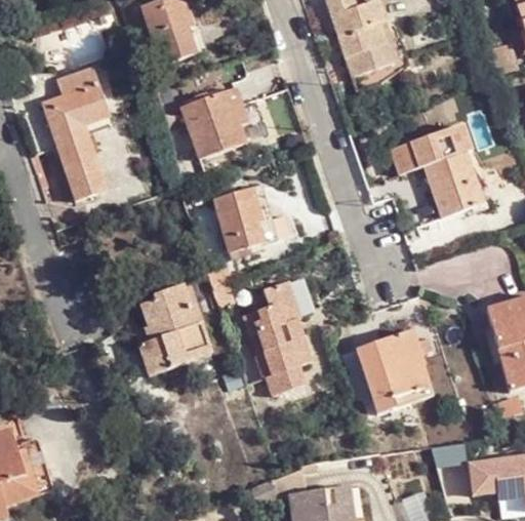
[(150,0),(140,3),(160,64),(192,52),(186,29),(190,27),(182,0),(150,0)]
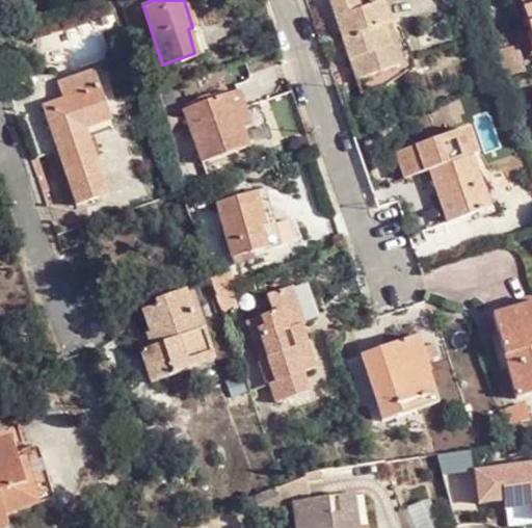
[(361,4),(360,0),(330,0),(353,76),(396,60),(384,20),(388,18),(383,0),(378,0),(376,1),(361,4)]
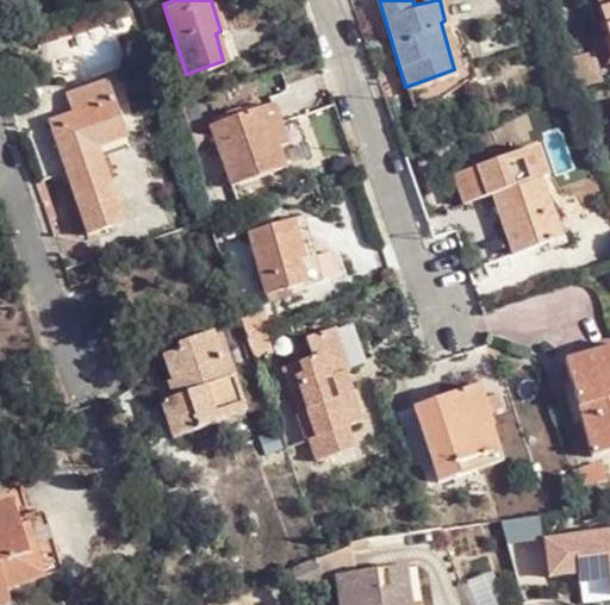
[(598,0),(609,39),(609,0),(598,0)]
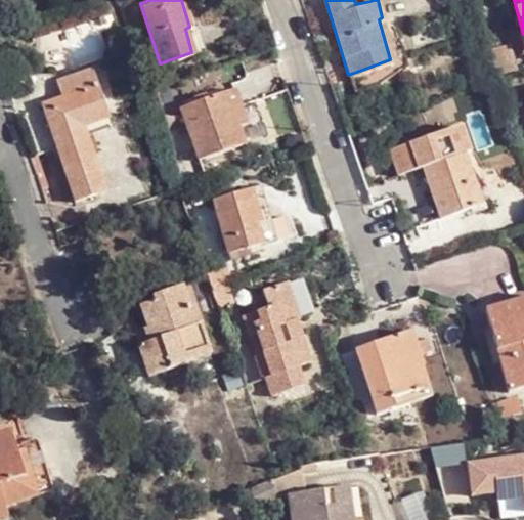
[(388,16),(382,17),(379,19),(390,59),(400,56),(388,16)]
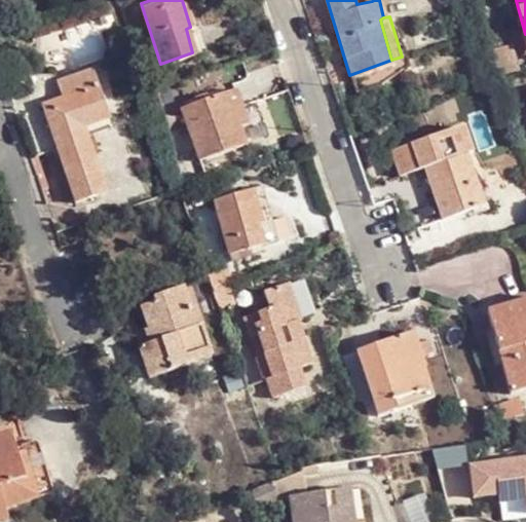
[(404,66),(402,57),(391,60),(349,75),(354,90),(381,84),(404,66)]
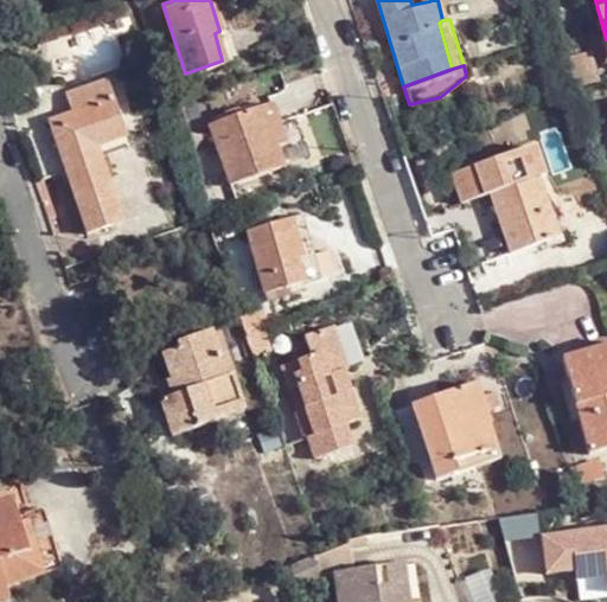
[(65,135),(56,140),(88,231),(117,221),(90,138),(125,125),(109,75),(65,90),(71,108),(58,113),(65,135)]
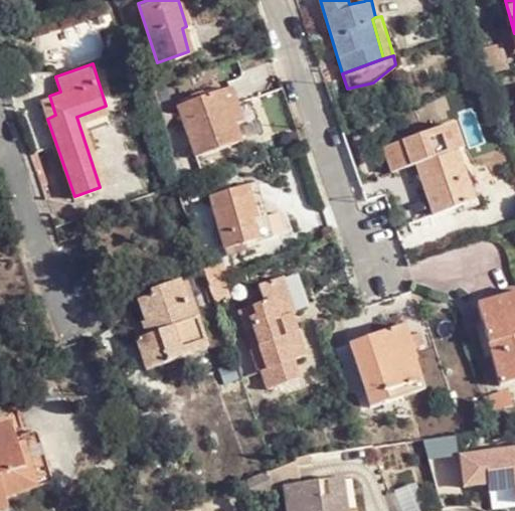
[(231,83),(221,89),(232,122),(242,118),(231,83)]
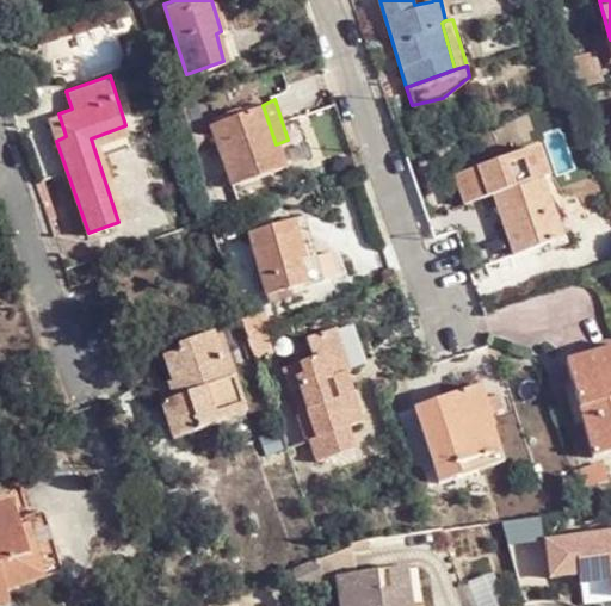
[(276,144),(263,105),(211,123),(230,185),(282,166),(276,144)]
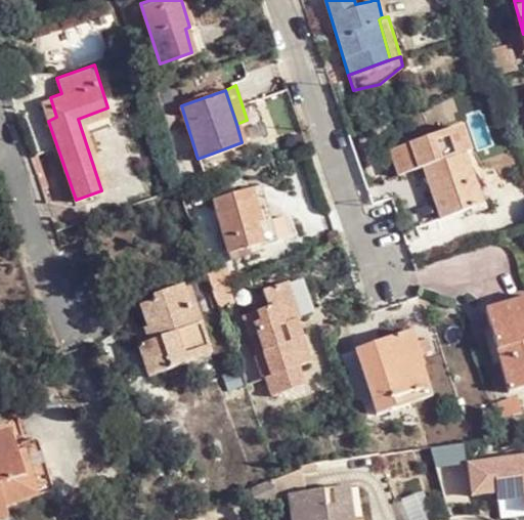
[(41,101),(48,121),(56,117),(50,97),(41,101)]
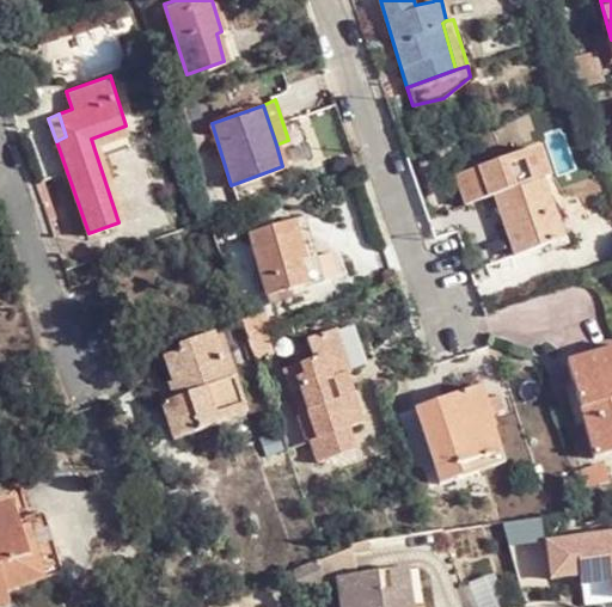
[(482,182),(485,194),(491,192),(514,256),(561,240),(539,177),(546,175),(546,171),(542,154),(537,140),(484,158),(475,160),(482,182)]
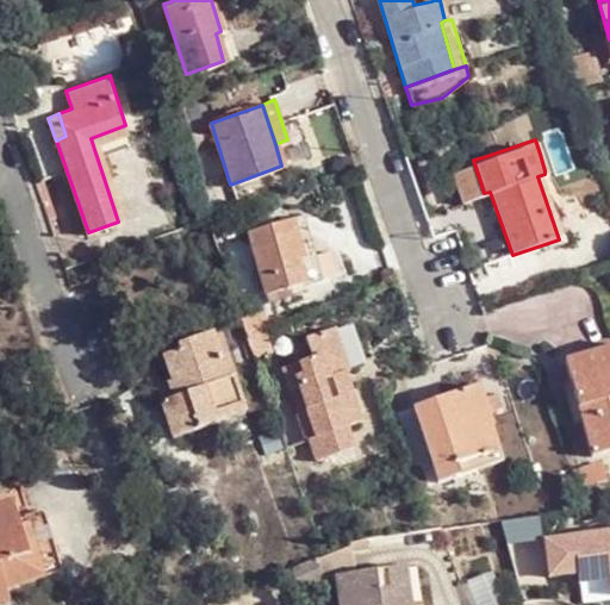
[(462,200),(470,198),(484,193),(480,181),(473,160),(450,167),(462,200)]
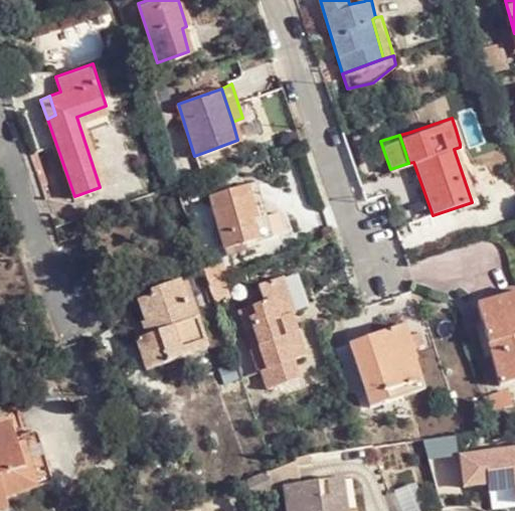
[(247,186),(209,197),(224,257),(247,251),(243,242),(269,236),(264,215),(254,217),(247,186)]
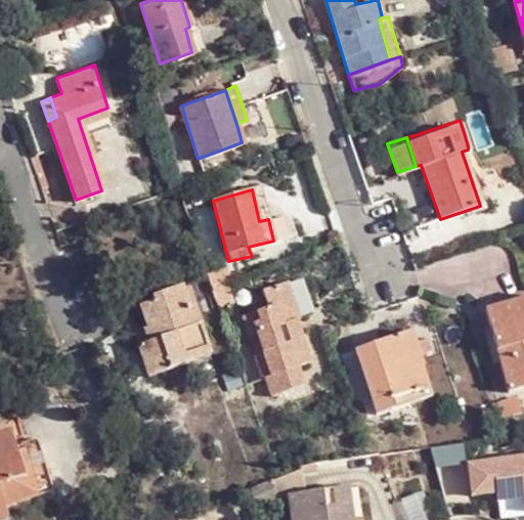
[(221,280),(212,284),(220,305),(236,299),(228,278),(221,280)]
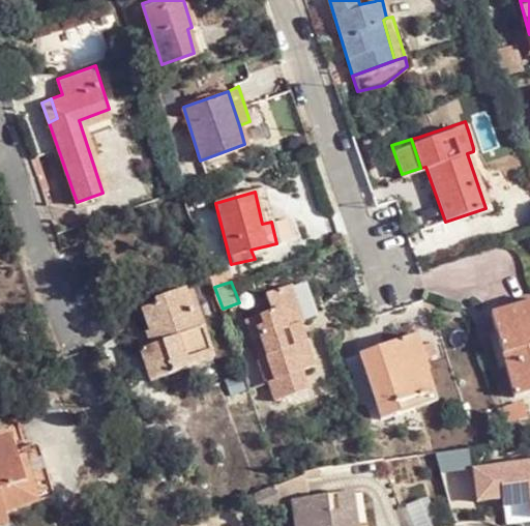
[(292,356),(312,349),(302,321),(306,319),(295,283),(267,293),(272,308),(245,316),(253,339),(260,337),(274,375),(269,377),(276,399),(308,387),(301,368),(297,370),(292,356)]
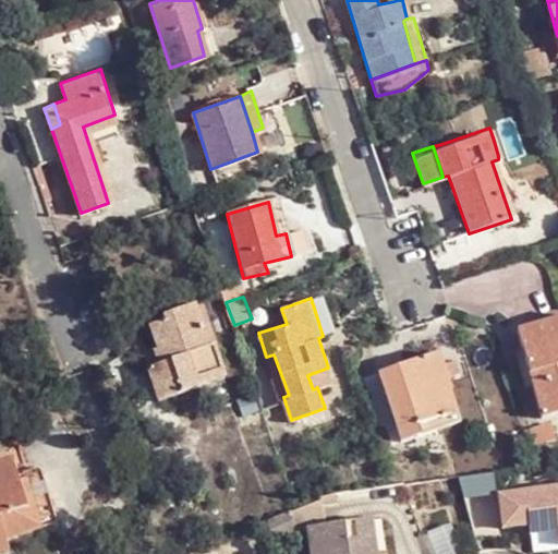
[(161,321),(147,327),(160,362),(146,368),(158,401),(226,376),(213,347),(219,344),(202,301),(159,315),(161,321)]
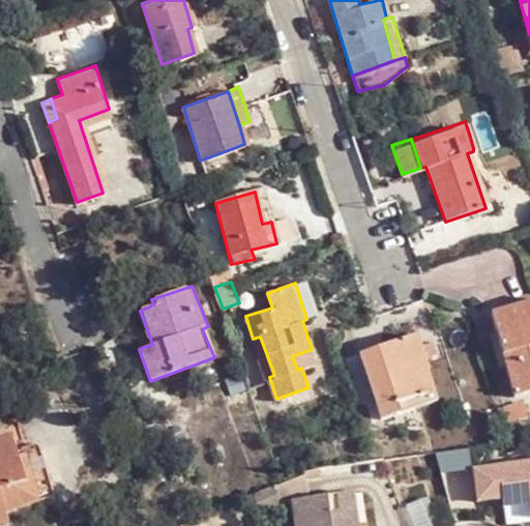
[(529,298),(490,311),(513,392),(529,386),(529,298)]
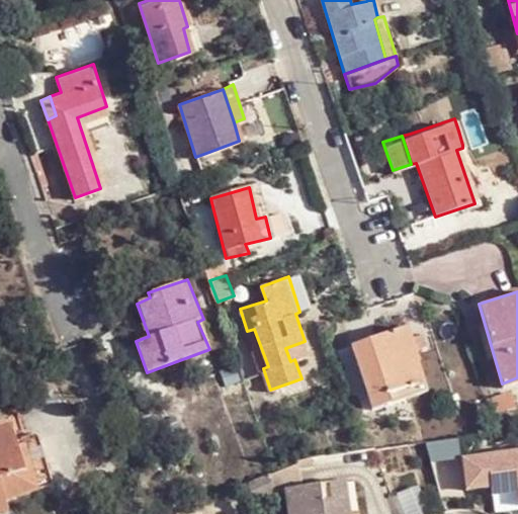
[(401,329),(347,345),(368,409),(423,391),(401,329)]
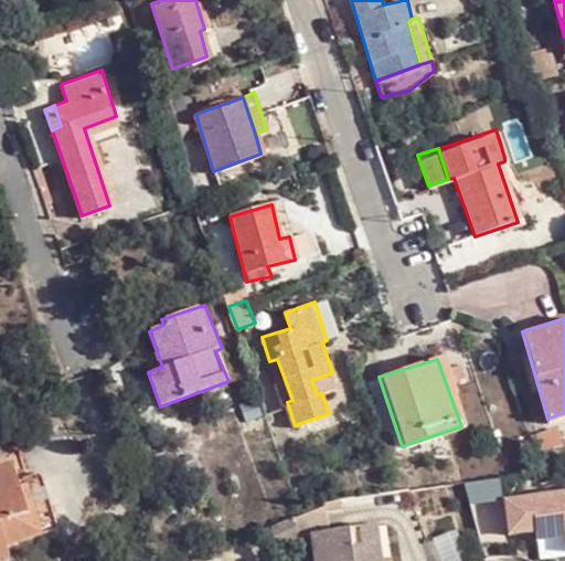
[(337,387),(332,372),(311,380),(317,394),(321,392),(337,387)]
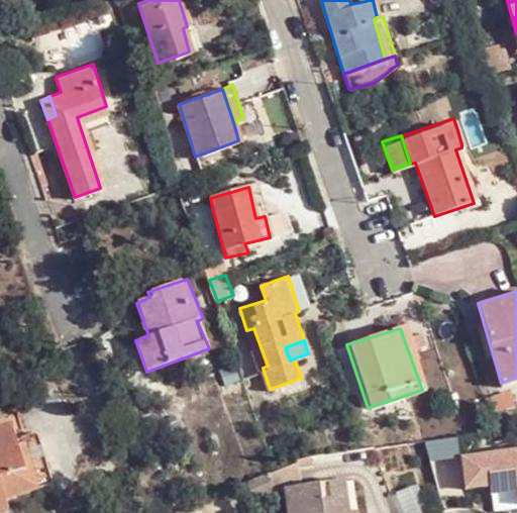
[(0,496),(6,495),(3,483),(50,468),(35,420),(31,417),(12,423),(8,411),(0,412),(0,496)]
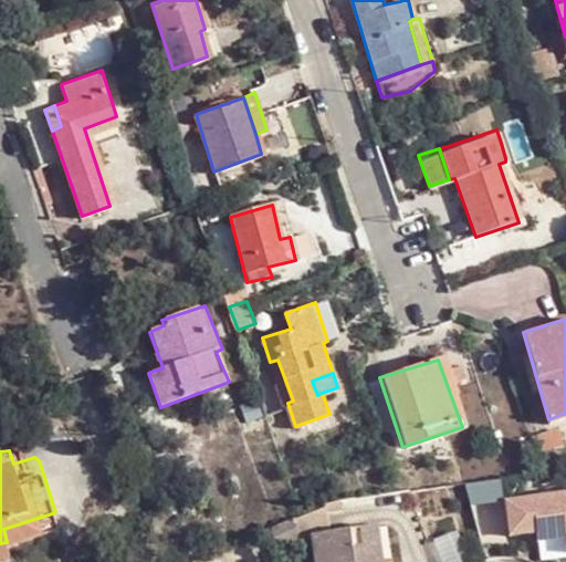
[(565,490),(503,498),(507,531),(535,529),(536,539),(565,534),(565,490)]
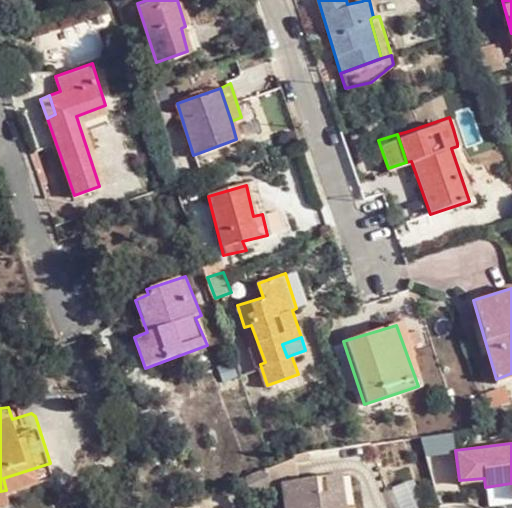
[(355,507),(350,469),(282,479),(286,507),(355,507)]
